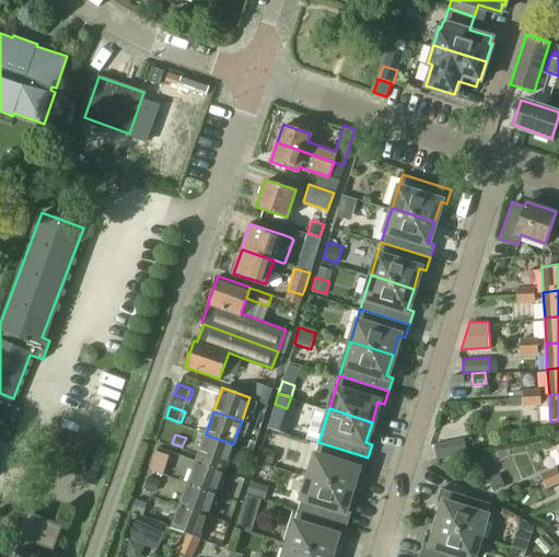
[(206,434),(197,457),(225,467),(233,444),(206,434)]
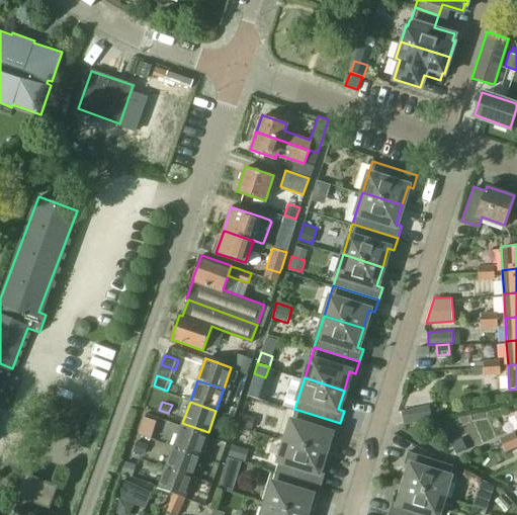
[(225,412),(234,415),(235,416),(238,409),(227,405),(225,412)]
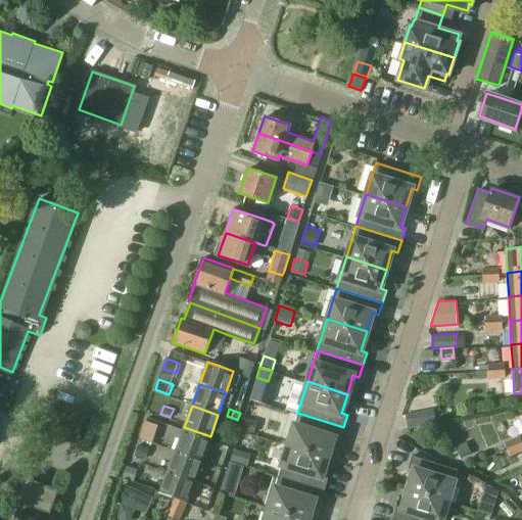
[(432,410),(408,414),(409,425),(434,421),(432,410)]
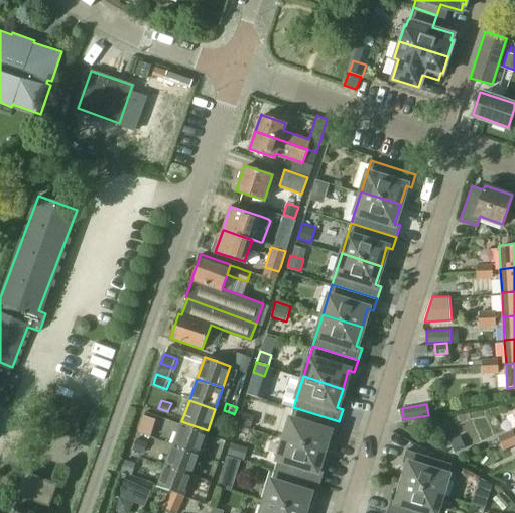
[(293,407),(284,437),(324,451),(329,431),(335,433),(339,421),(293,407)]
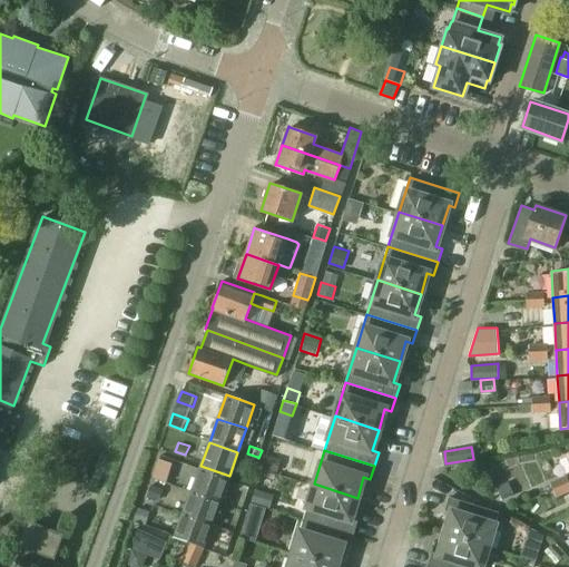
[(156,469),(166,472),(172,457),(162,453),(156,469)]
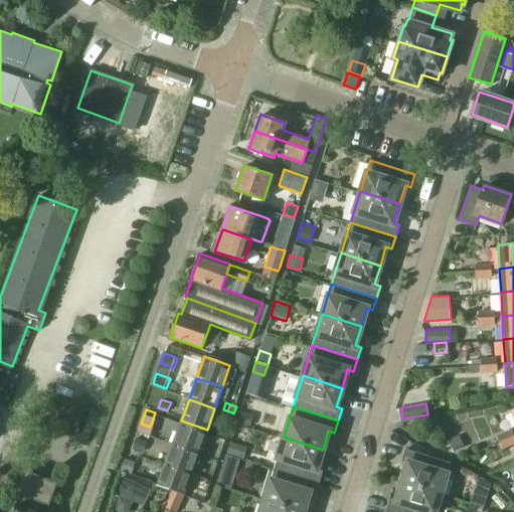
[(236,420),(250,425),(253,413),(240,410),(236,420)]
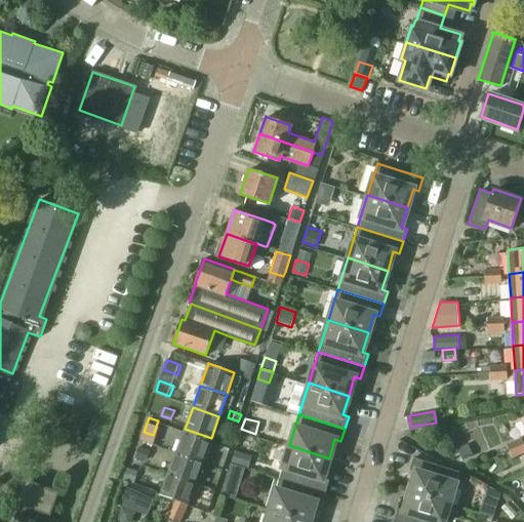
[(185,429),(176,450),(203,459),(211,438),(185,429)]
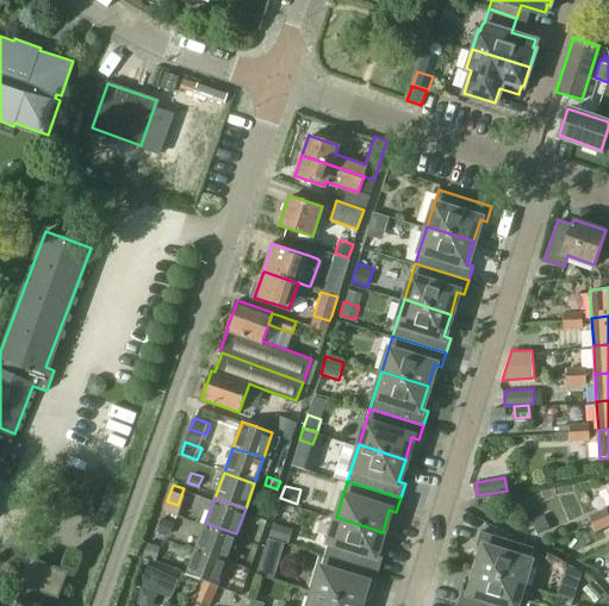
[(595,530),(608,524),(608,513),(606,506),(588,514),(595,530)]
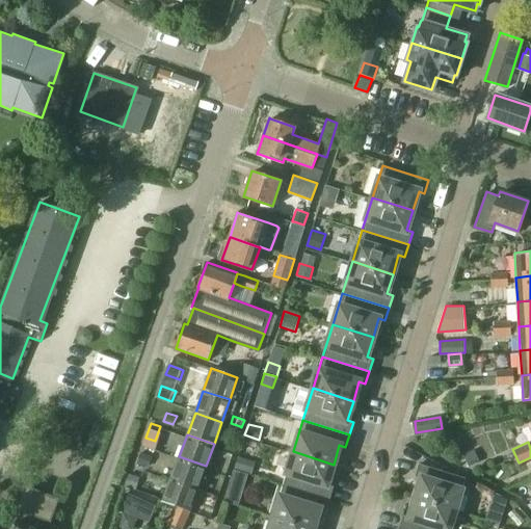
[(463,453),(470,466),(480,461),(474,449),(463,453)]
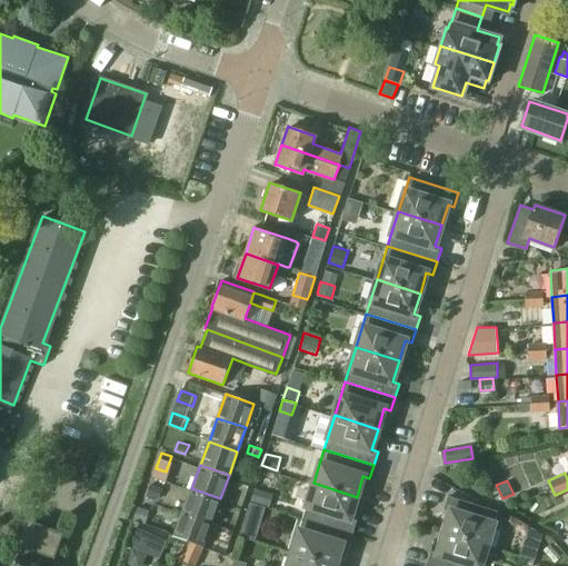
[(151,482),(146,495),(158,499),(162,486),(151,482)]
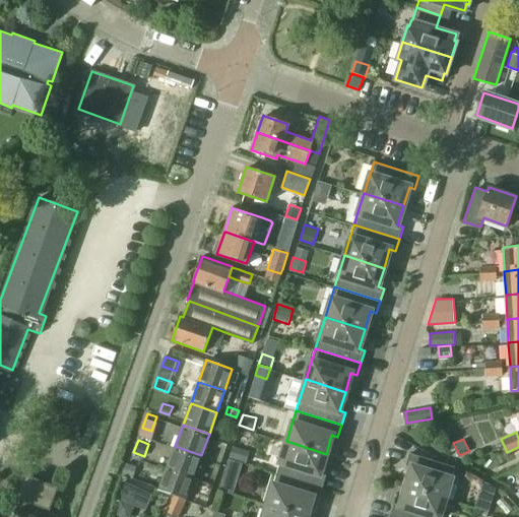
[(286,441),(276,472),(322,487),(326,474),(320,472),(326,454),(286,441)]
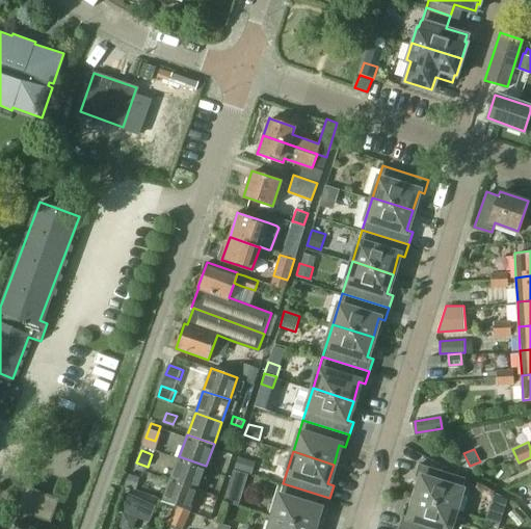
[(239,455),(235,468),(235,469),(248,473),(253,459),(240,455),(239,455)]
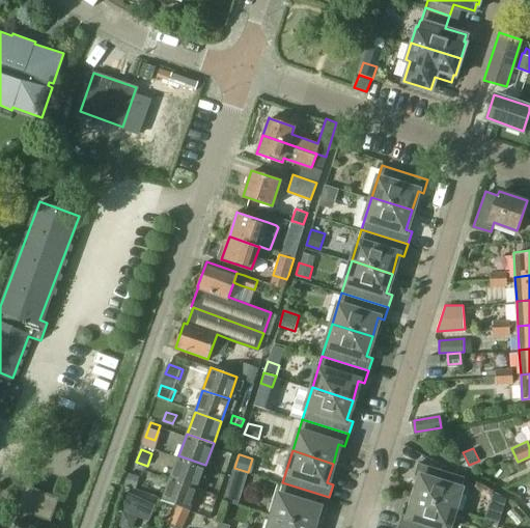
[(205,465),(178,455),(170,477),(198,487),(205,465)]
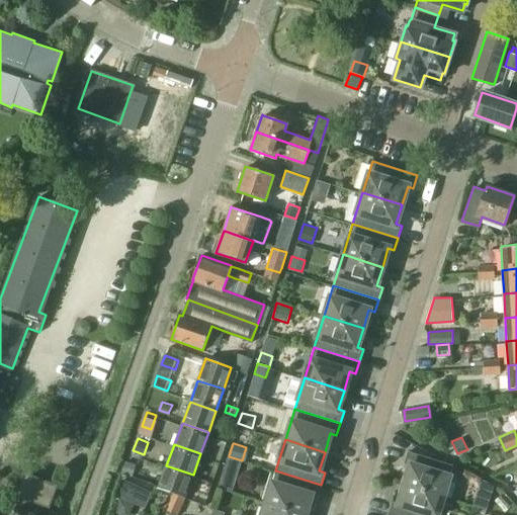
[(410,464),(404,484),(443,496),(453,464),(408,450),(404,463),(410,464)]
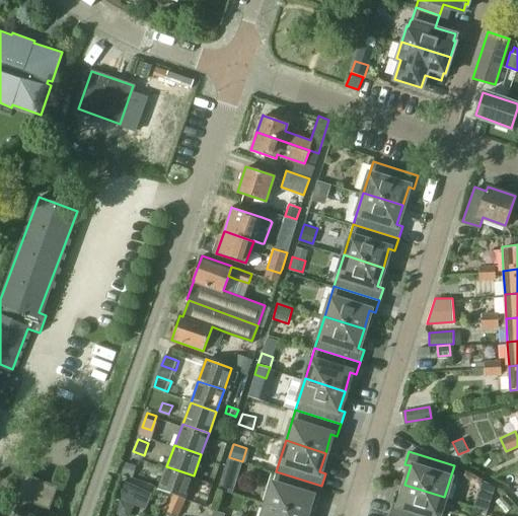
[(220,487),(220,488),(232,492),(242,462),(229,458),(220,487)]
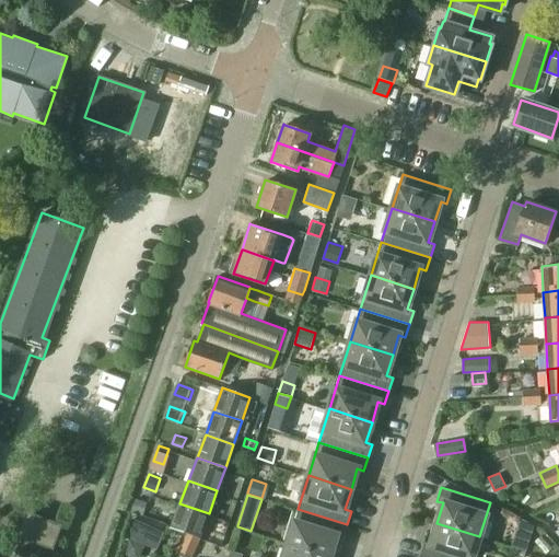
[(131,511),(143,514),(148,500),(136,497),(131,511)]
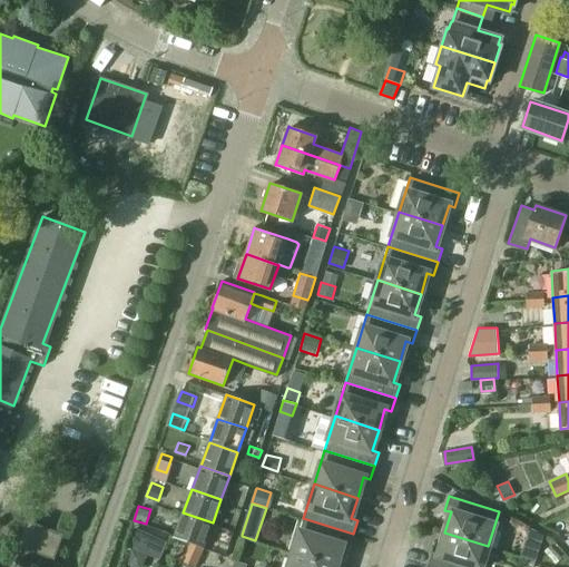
[(175,536),(205,547),(213,522),(183,512),(175,536)]
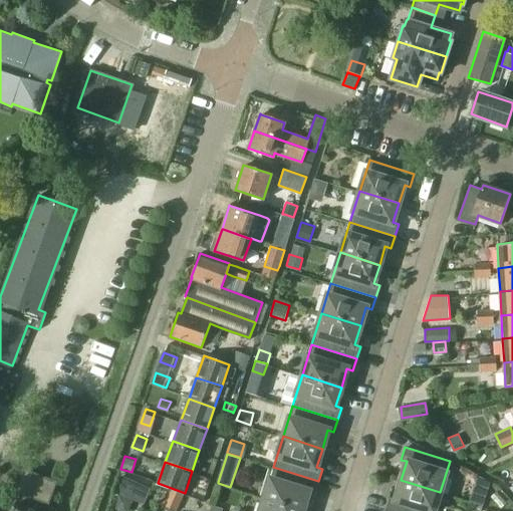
[(273,467),(263,498),(303,509),(308,491),(314,493),(318,481),(273,467)]
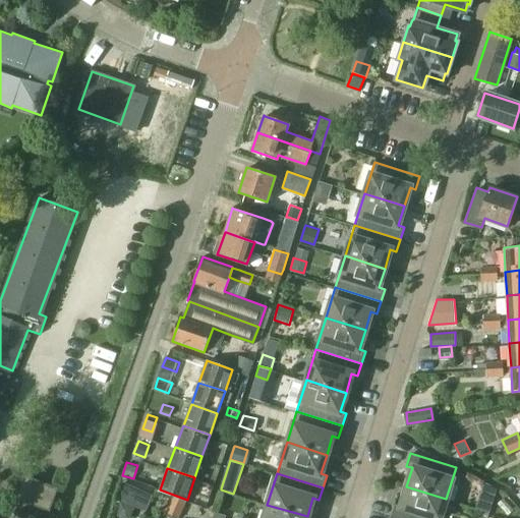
[(47,509),(54,488),(21,476),(14,497),(47,509)]
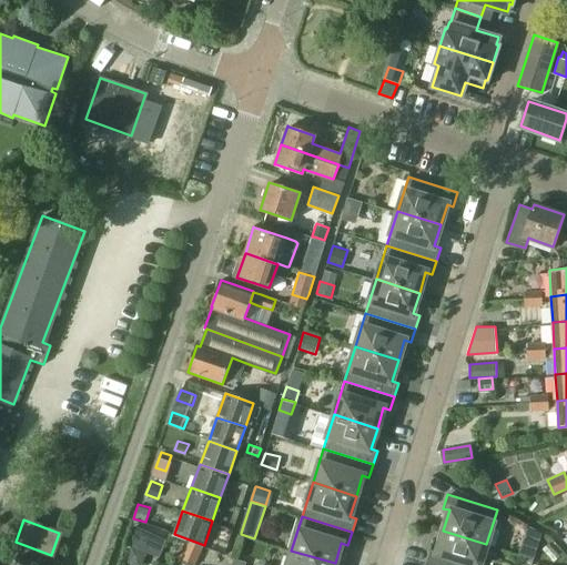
[(133,524),(125,542),(159,556),(166,538),(133,524)]
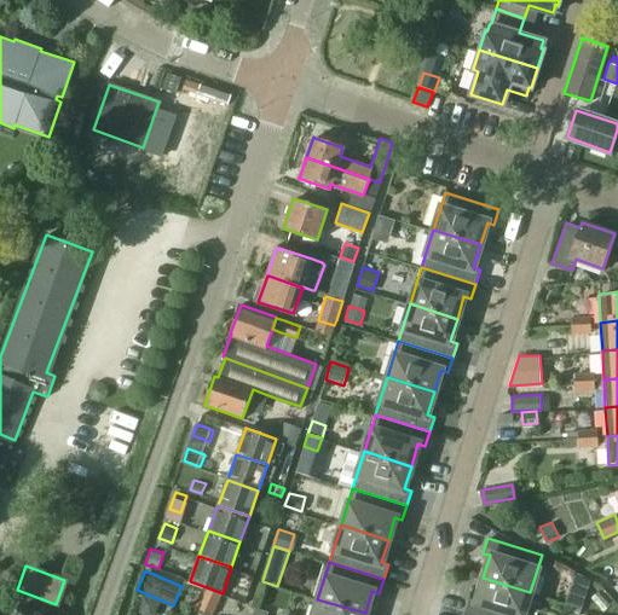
[(468,597),(465,613),(472,614),(523,614),(530,592),(483,578),(475,599),(468,597)]
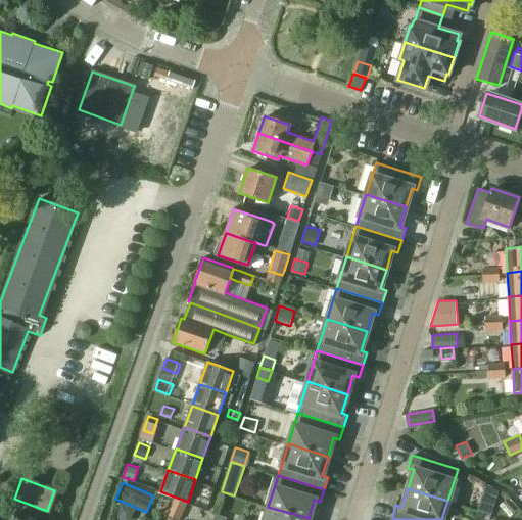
[(477,508),(489,512),(494,499),(481,494),(477,508)]
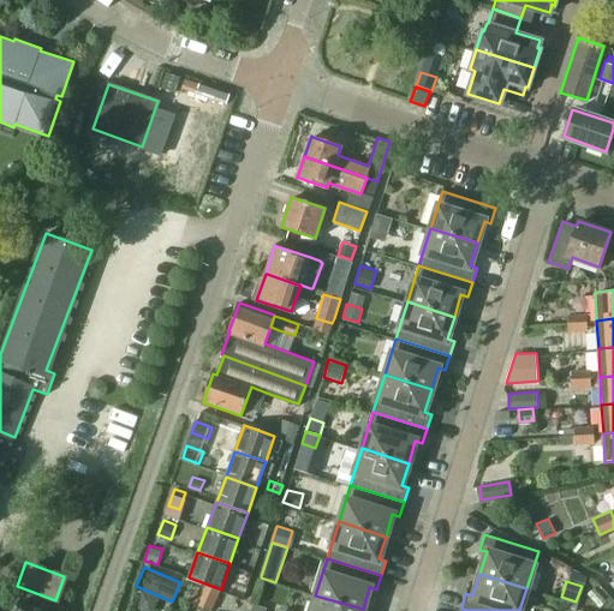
[(204,585),(196,604),(209,610),(218,591),(204,585)]
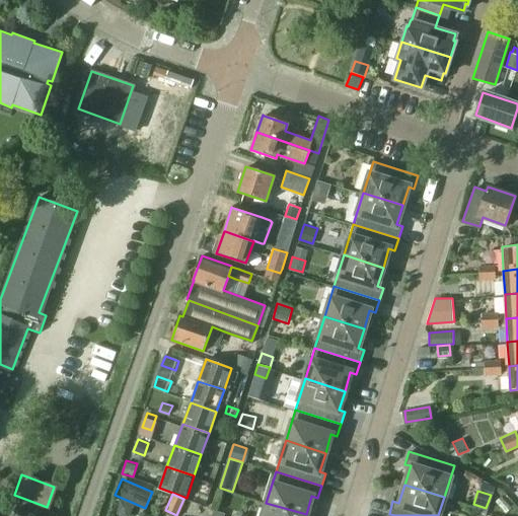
[(305,515),(306,514),(266,503),(262,515),(305,515)]
